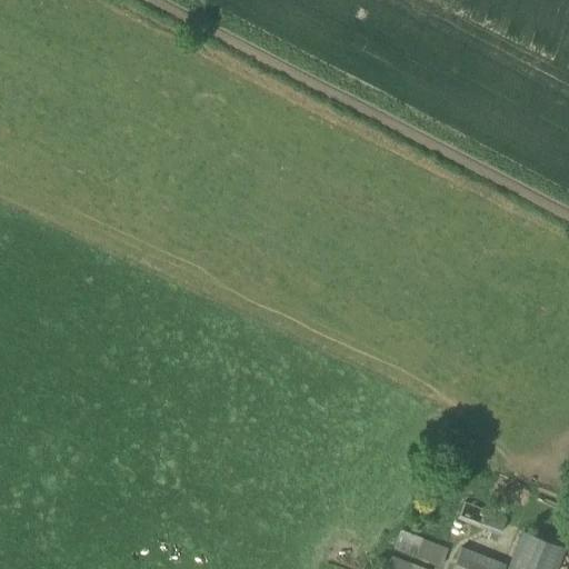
[(498,536),(505,518),(463,501),(457,518),(498,536)]
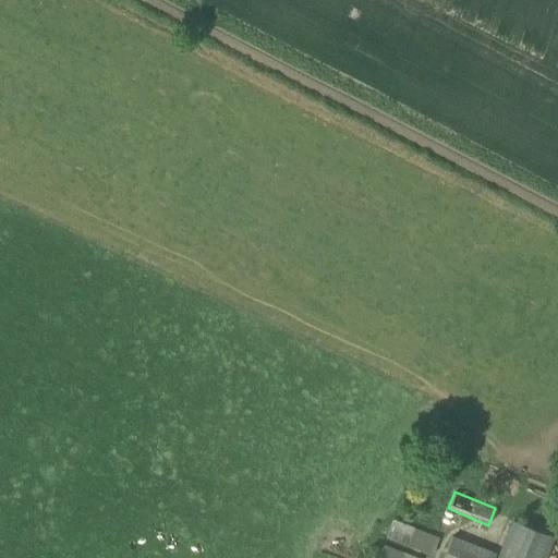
[(431,555),(438,537),(391,520),(385,537),(431,555)]
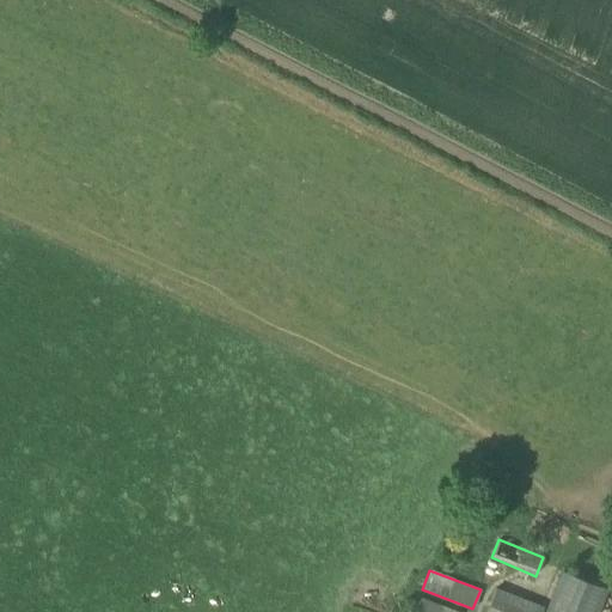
[(598,611),(607,589),(560,571),(544,611),(598,611)]
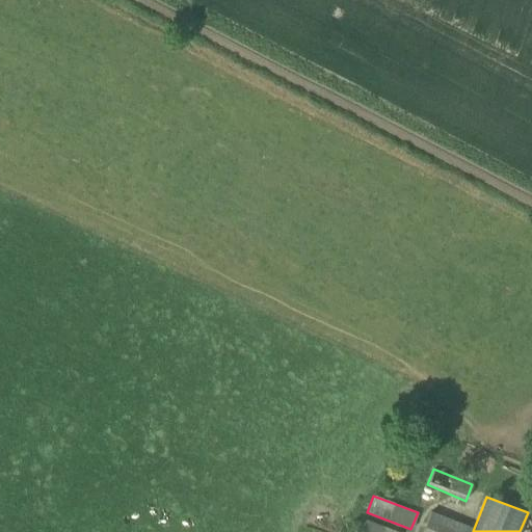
[(469,531),(471,528),(430,511),(422,531),(469,531)]
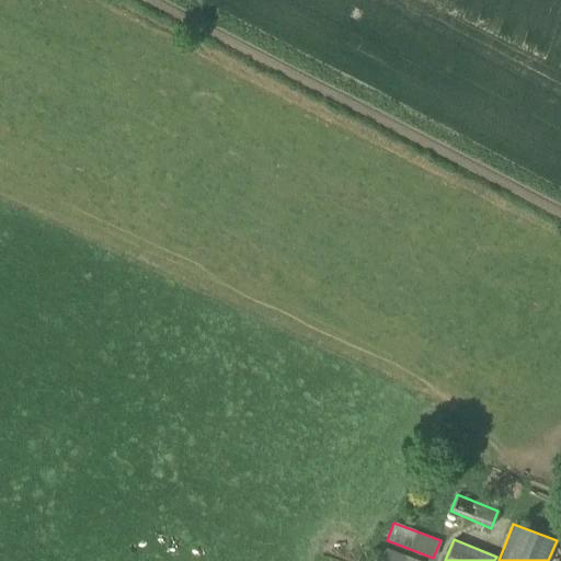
[(418,560),(385,548),(379,560),(418,560)]
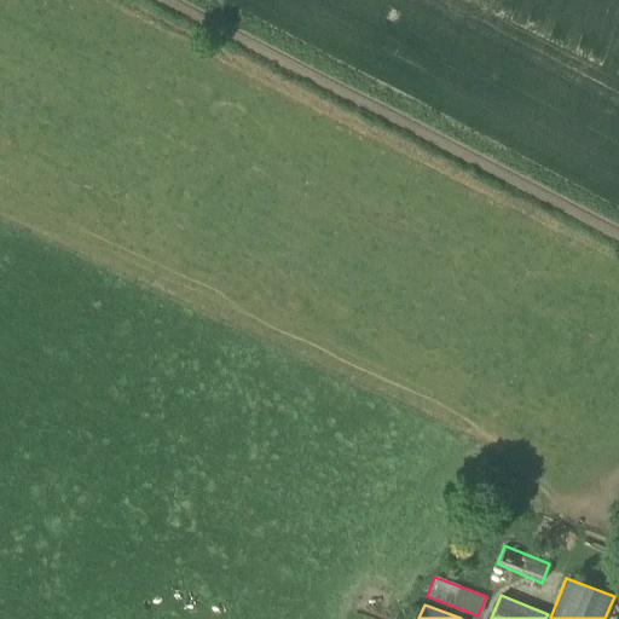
All buildings are outlined.
